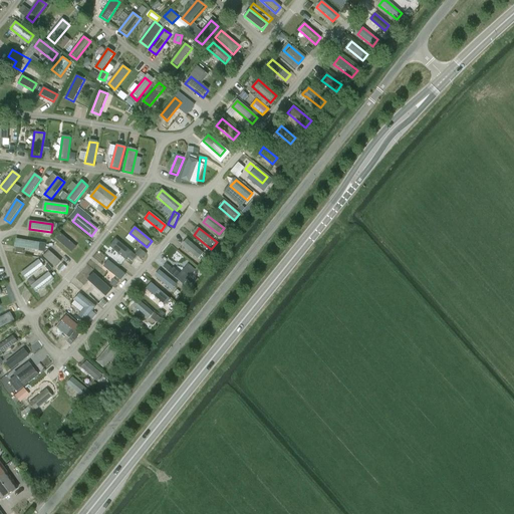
[(60,234),(56,239),(71,252),(76,247),(60,234)]
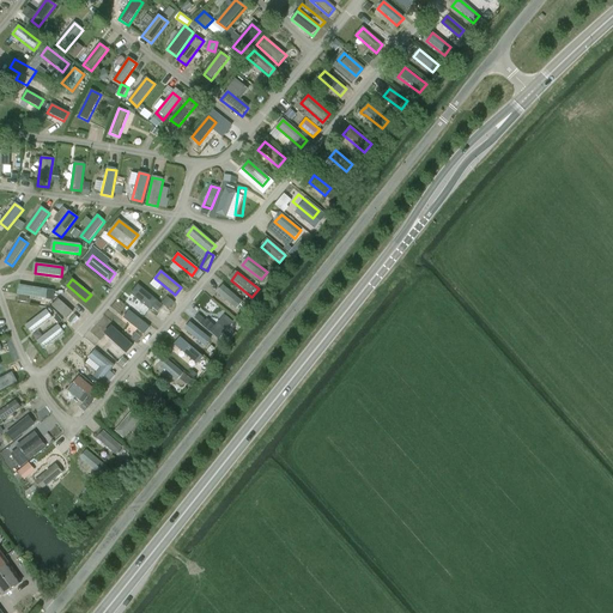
[(17,285),(16,293),(43,298),(44,289),(17,285)]
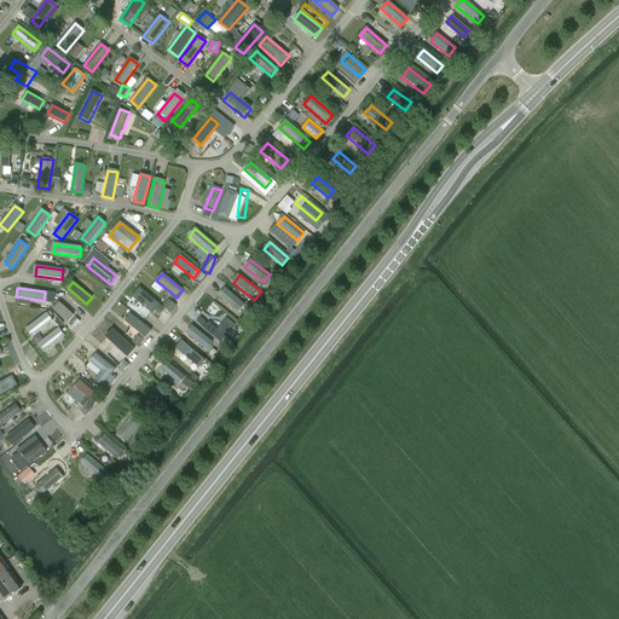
[(139,289),(133,296),(152,312),(158,305),(139,289)]
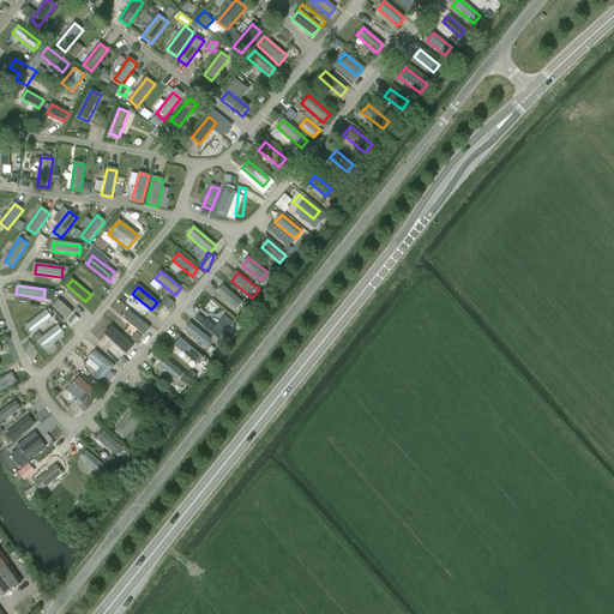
[(217,294),(236,309),(242,302),(223,287),(217,294)]
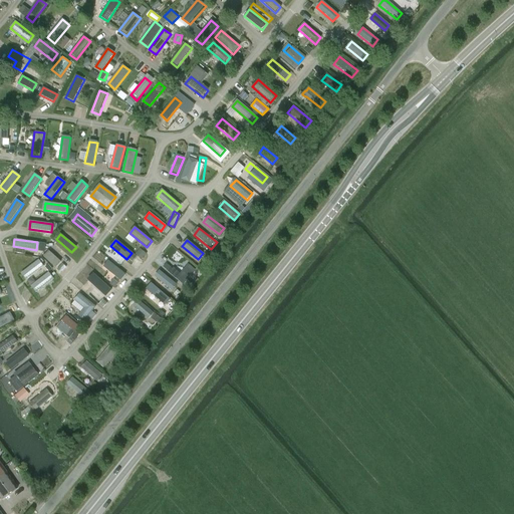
[(43,257),(55,268),(61,262),(49,251),(43,257)]
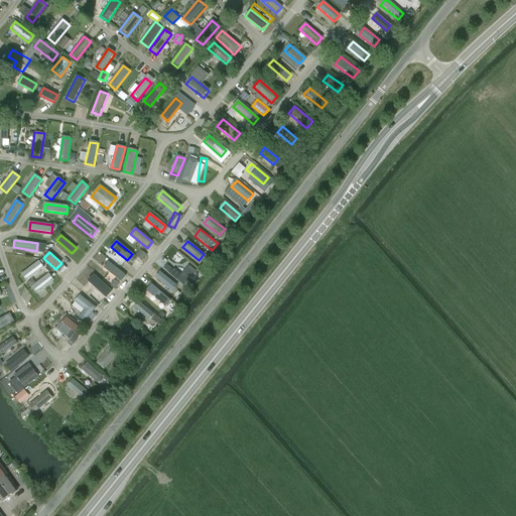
[(21,275),(26,281),(43,268),(38,261),(21,275)]
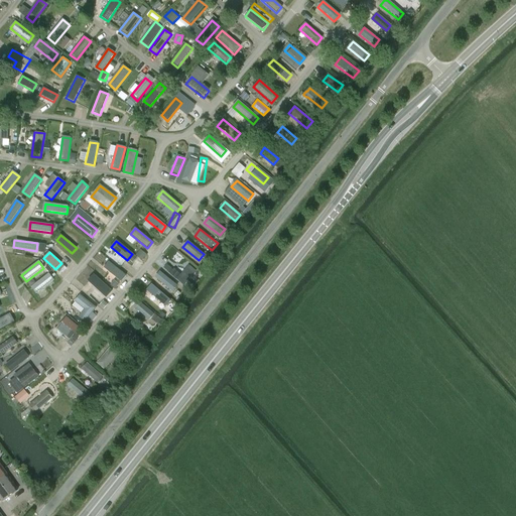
[(109,262),(104,269),(122,282),(126,276),(109,262)]
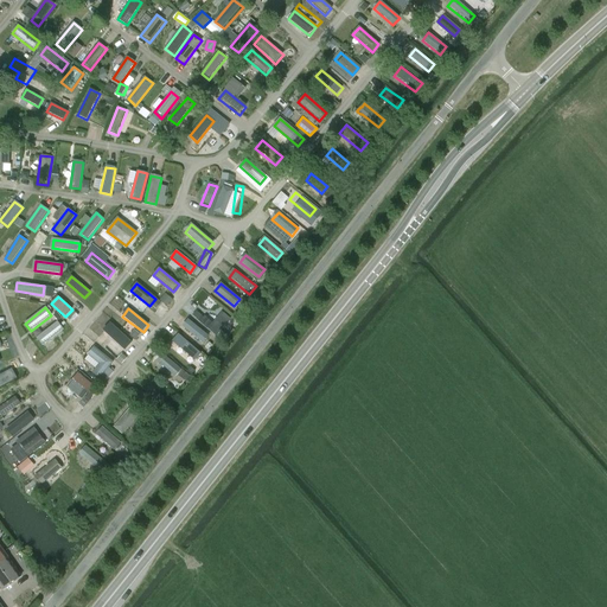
[(230,320),(224,314),(210,330),(216,336),(230,320)]
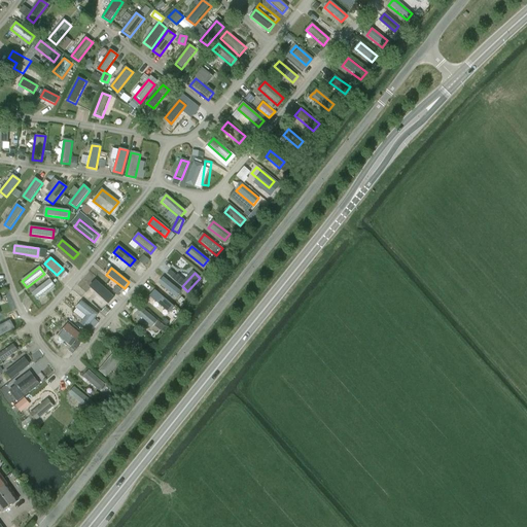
[(164,277),(157,284),(176,299),(181,291),(164,277)]
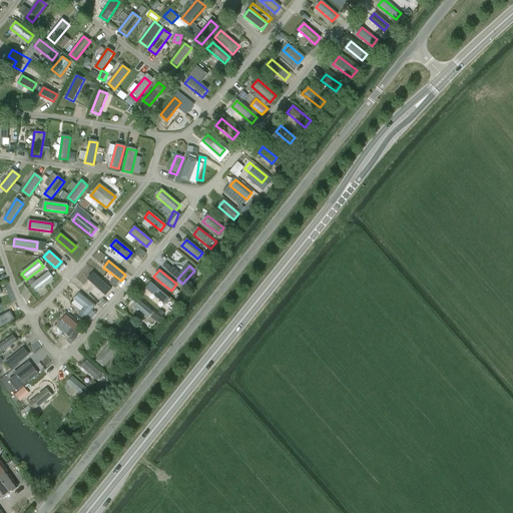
[(53,279),(48,273),(31,286),(36,293),(53,279)]
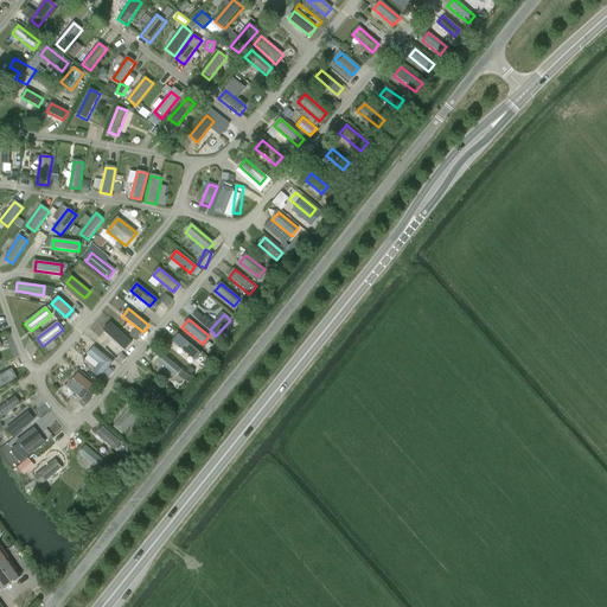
[(117,328),(112,334),(127,350),(133,343),(117,328)]
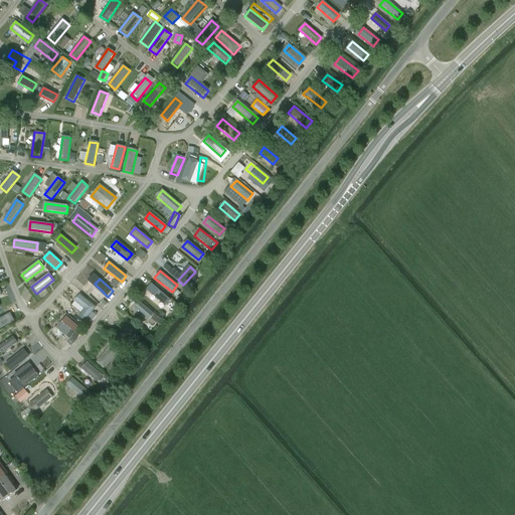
[(153,286),(148,292),(162,303),(166,297),(153,286)]
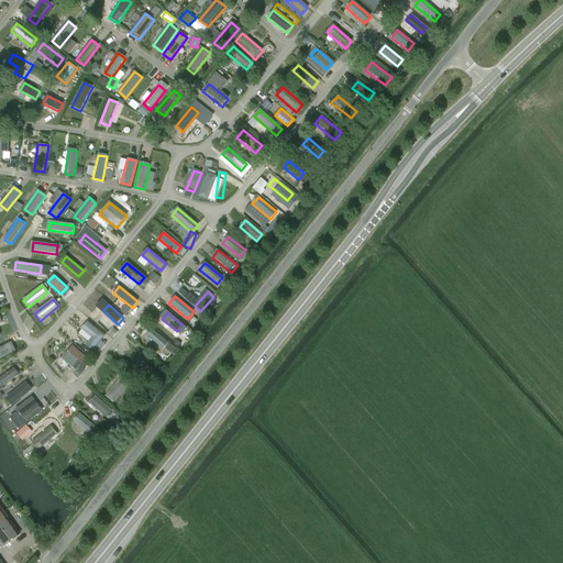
[(88,322),(81,329),(92,338),(86,345),(92,351),(105,337),(88,322)]
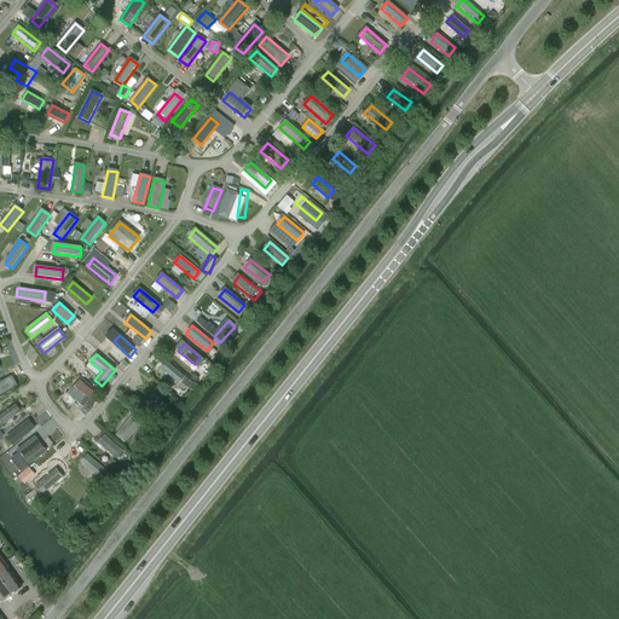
[(167,362),(162,369),(179,383),(185,377),(167,362)]
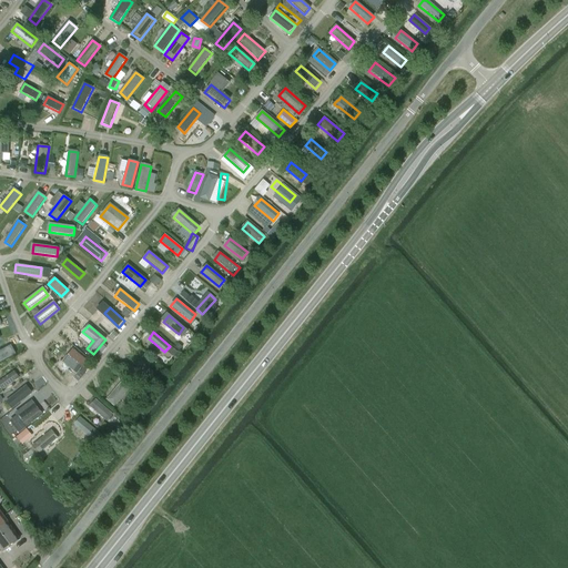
[(73,350),(63,362),(77,374),(87,362),(73,350)]
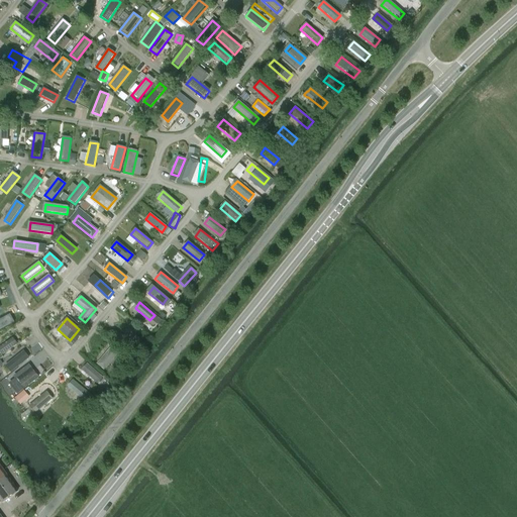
[(141,326),(133,320),(116,341),(124,348),(141,326)]
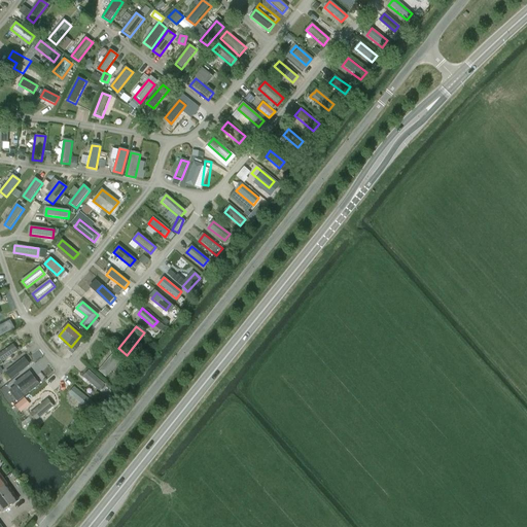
[(18,351),(12,345),(0,353),(0,359),(2,362),(18,351)]
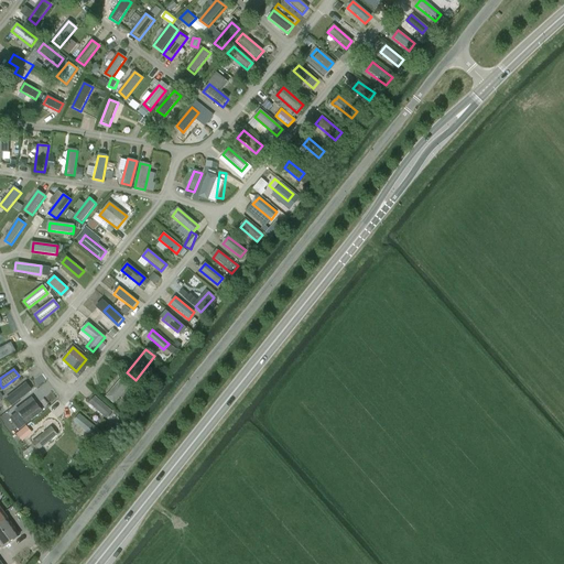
[(131,383),(121,377),(105,398),(114,404),(131,383)]
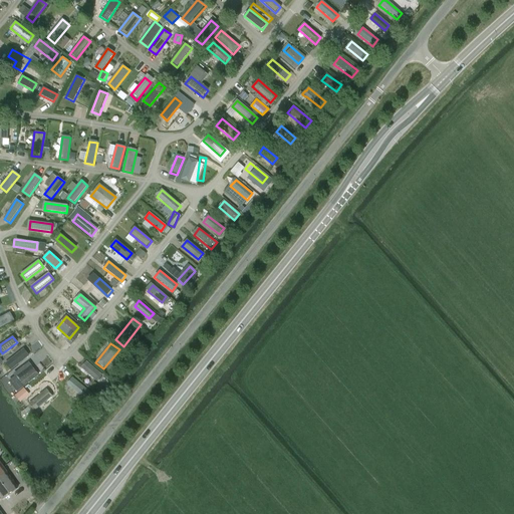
[(28,356),(23,349),(6,363),(11,369),(28,356)]
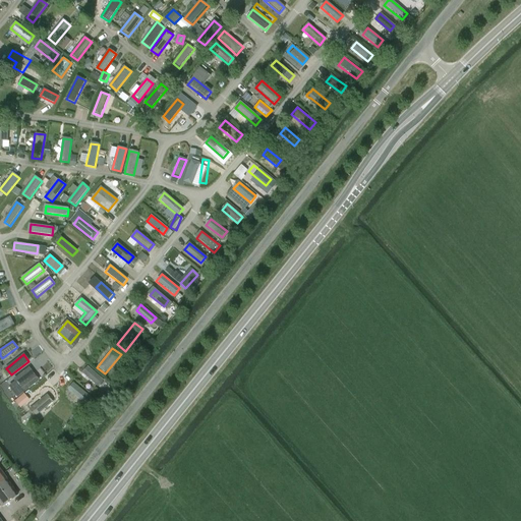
[(88,366),(82,372),(98,387),(104,381),(88,366)]
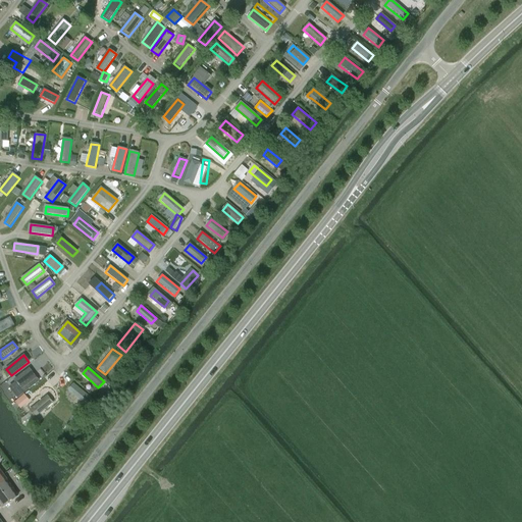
[(39,381),(34,375),(19,386),(23,393),(39,381)]
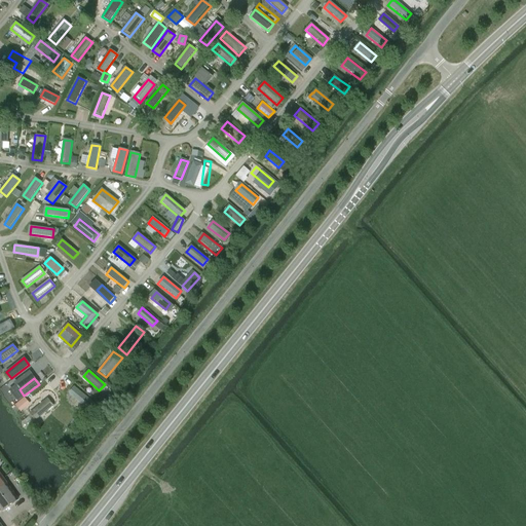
[(75,387),(70,393),(87,409),(92,402),(75,387)]
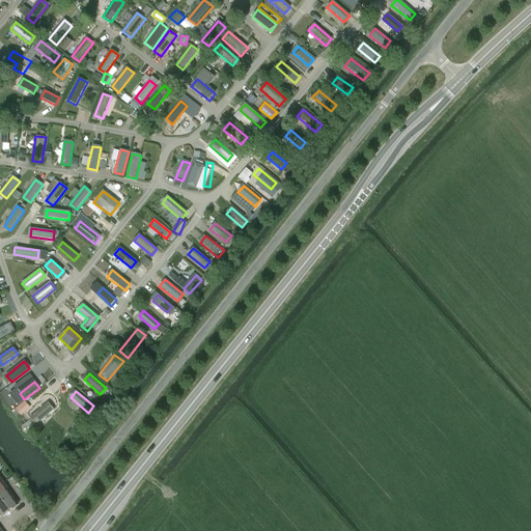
[(20,415),(29,409),(21,395),(11,401),(20,415)]
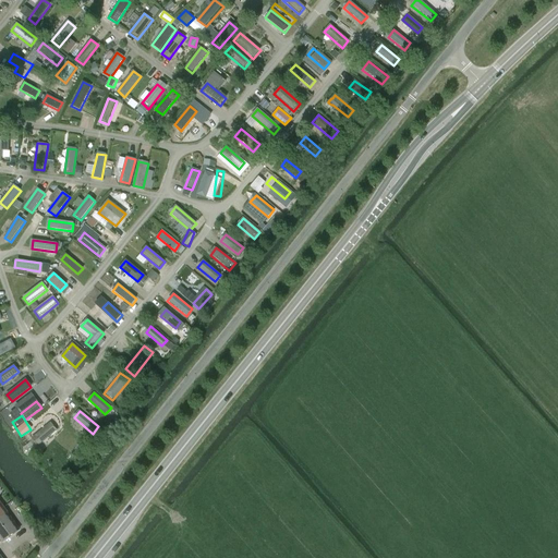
[(31,439),(38,447),(57,431),(50,423),(31,439)]
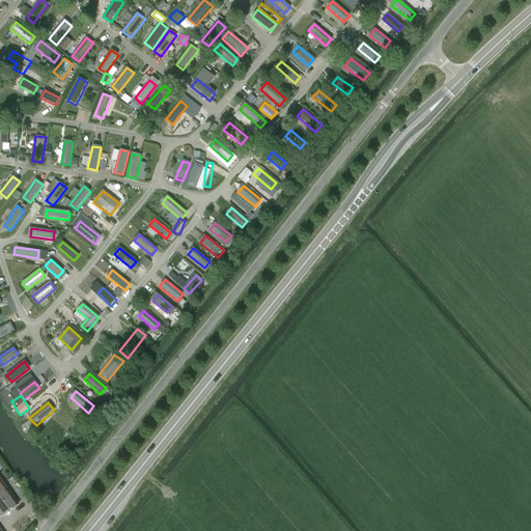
[(19,504),(4,484),(0,486),(0,511),(3,515),(19,504)]
